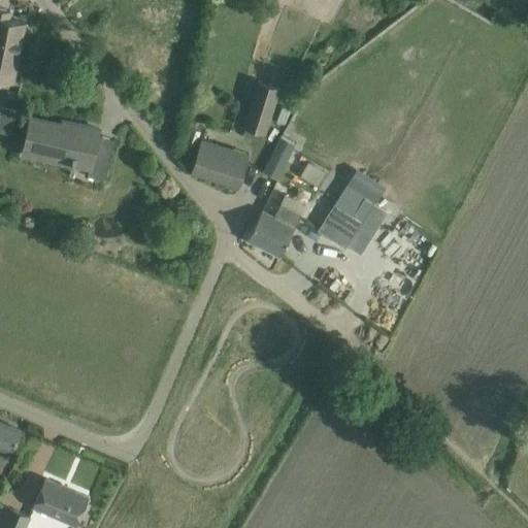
[(0,80),(11,83),(24,23),(8,19),(9,11),(0,8),(0,80)]
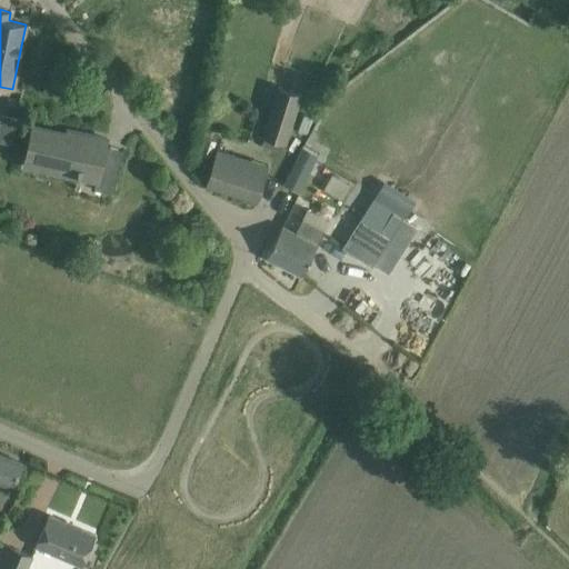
[(277,86),(260,137),(265,138),(261,146),(283,152),(302,95),(277,86)]
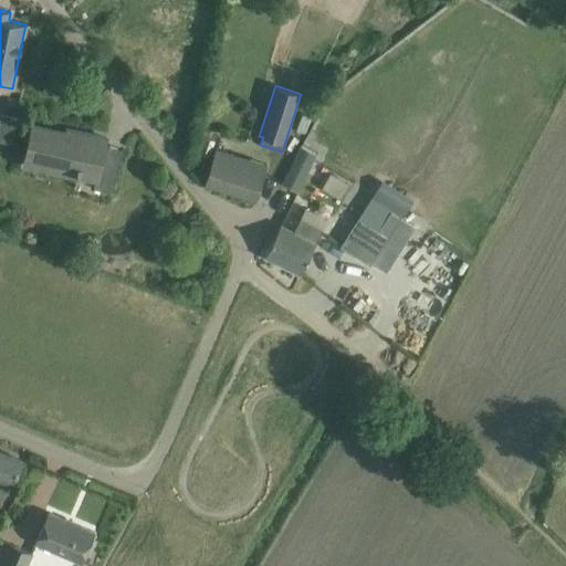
[(0,140),(11,143),(17,117),(0,113),(0,140)]
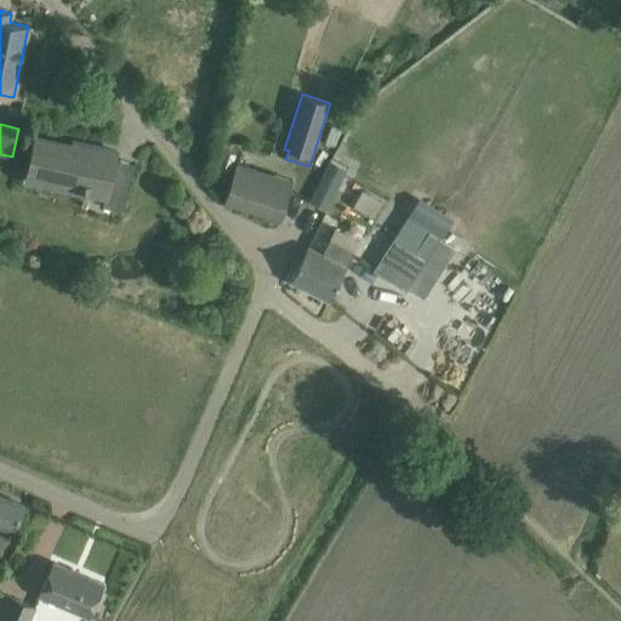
[(36,140),(30,163),(27,183),(104,200),(103,206),(124,211),(132,174),(112,170),(115,152),(96,147),(95,152),(36,140)]
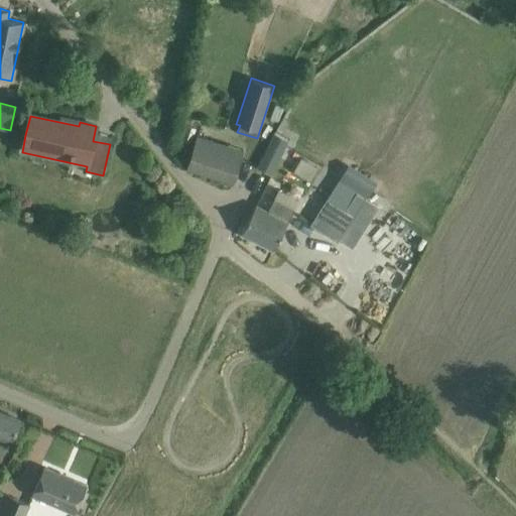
[(288,140),(274,133),(258,166),(271,173),(288,140)]
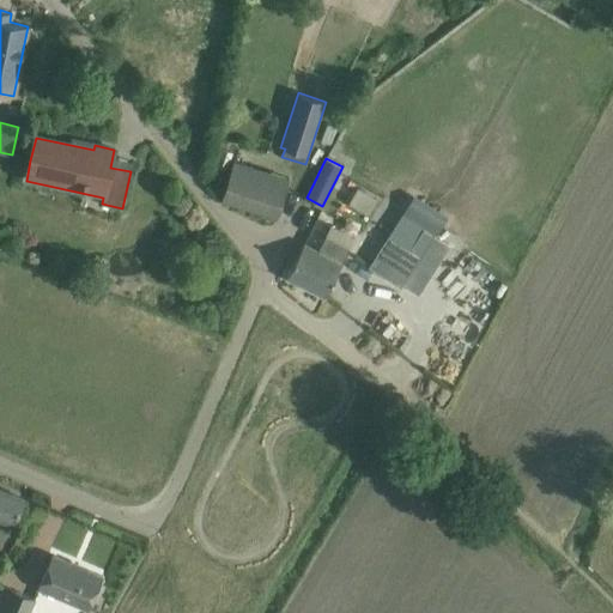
[(275,218),(286,186),(287,180),(252,168),(235,162),(223,201),(275,218)]
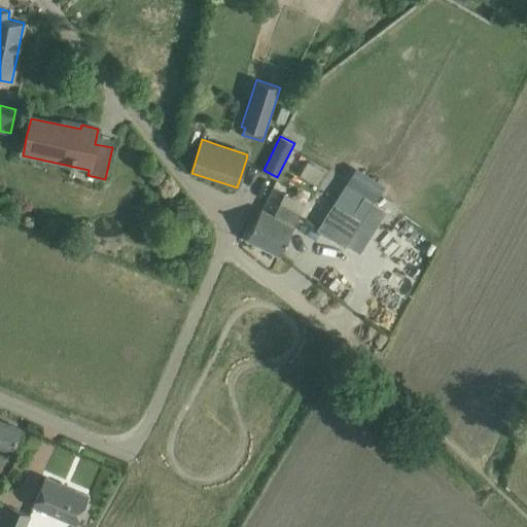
[(316,186),(325,170),(306,160),(296,176),(316,186)]
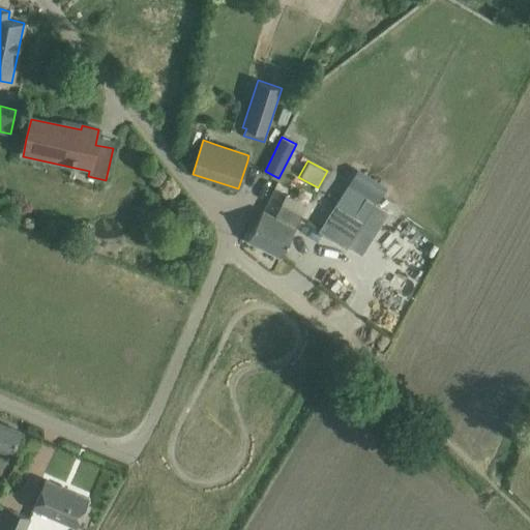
[(355,174),(350,182),(348,185),(377,203),(378,201),(384,192),(355,174)]
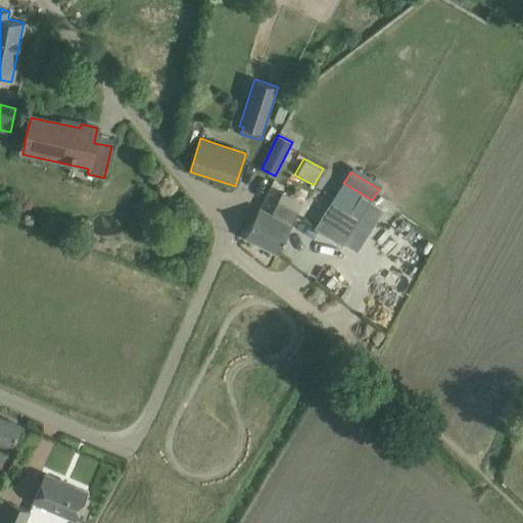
[(331,201),(316,226),(323,231),(334,237),(342,243),(369,200),(361,195),(349,212),(345,210),(331,201)]
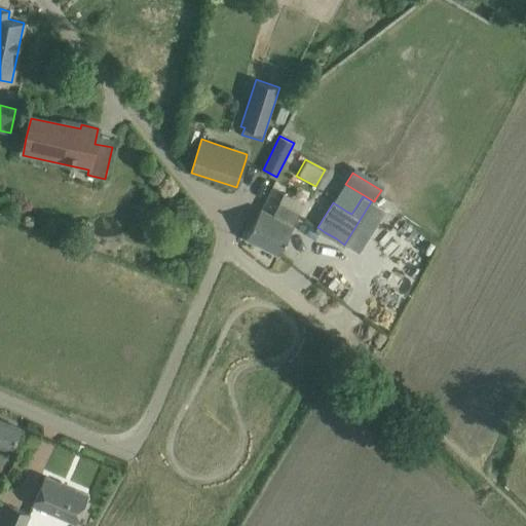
[(279,202),(272,216),(260,210),(246,238),(278,256),(294,227),(300,214),(279,202)]
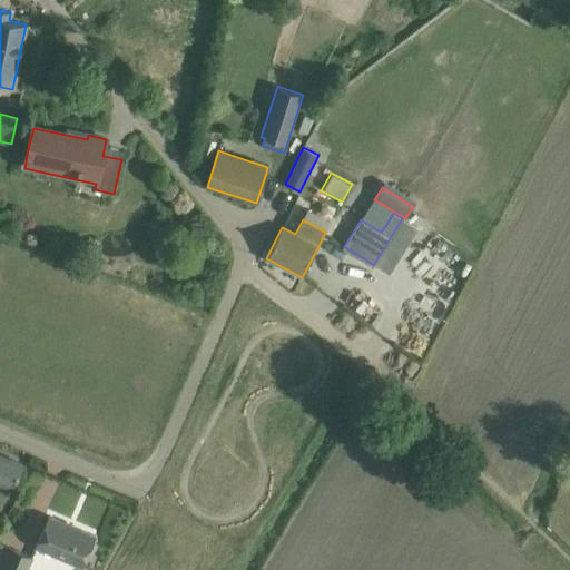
[(0,454),(0,495),(6,498),(10,487),(12,488),(22,464),(0,454)]
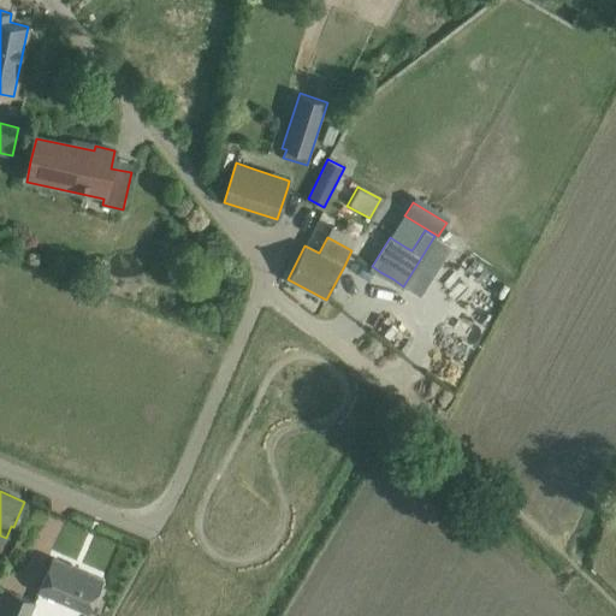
[(53,558),(43,580),(37,592),(88,614),(93,602),(102,580),(53,558)]
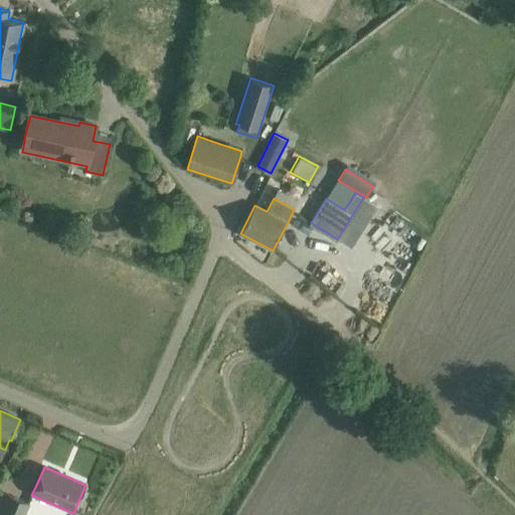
[(0,514),(23,514),(28,504),(9,496),(0,514)]
